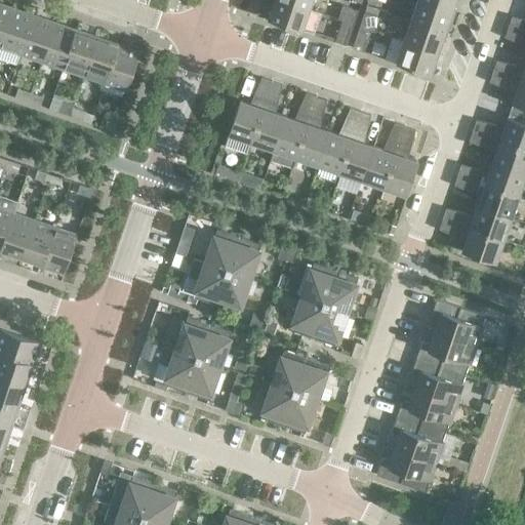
[(310,9),(283,0),(274,0),(268,18),(301,31),(310,9)]
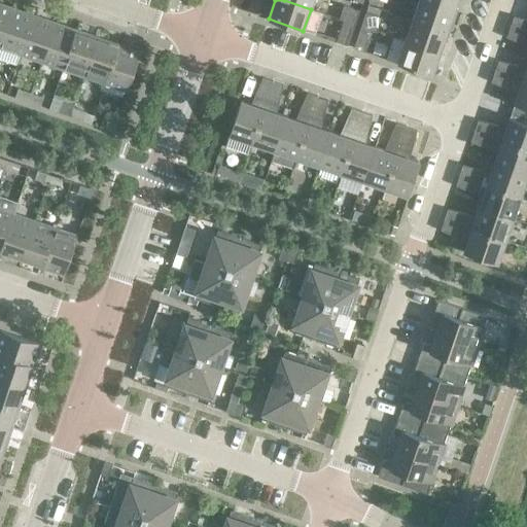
[(313,0),(284,0),(311,9),(313,0)]
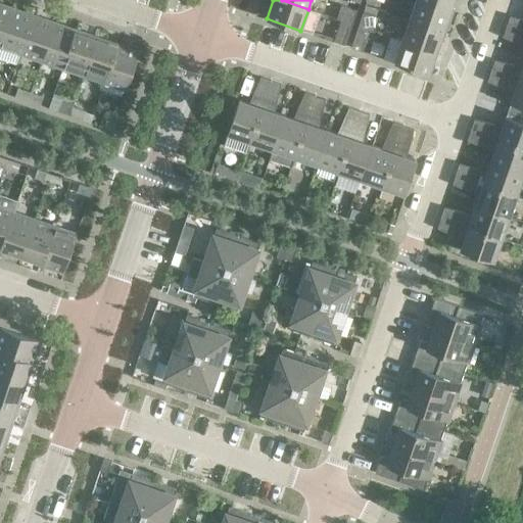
[(450,10),(419,0),(416,0),(410,19),(443,32),(450,10)]
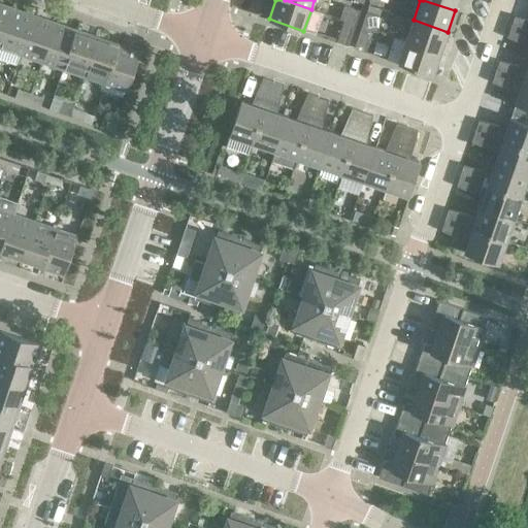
[(458,0),(423,0),(455,10),(458,0)]
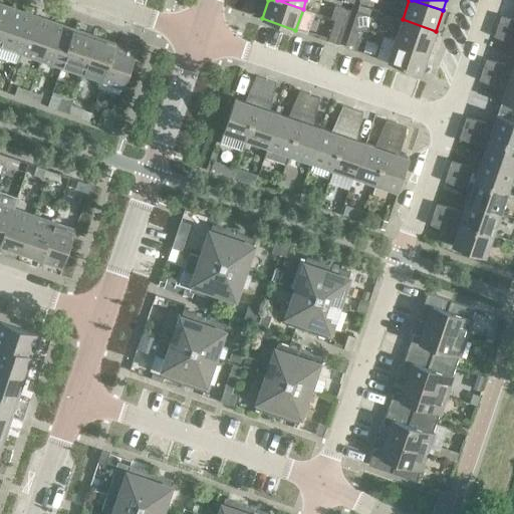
[(0,43),(12,7),(0,3),(0,43)]
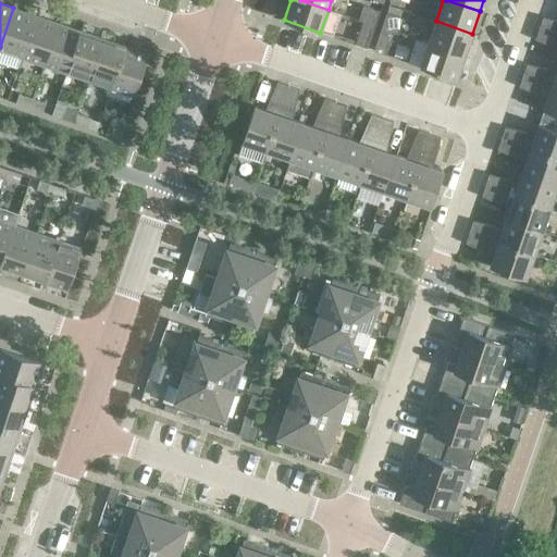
[(359,20),(363,21),(375,25),(380,11),(363,5),(359,20)]
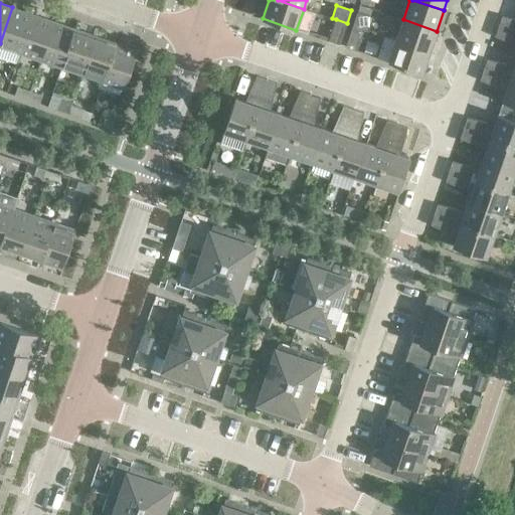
[(33,14),(12,7),(0,43),(0,46),(20,53),(33,14)]
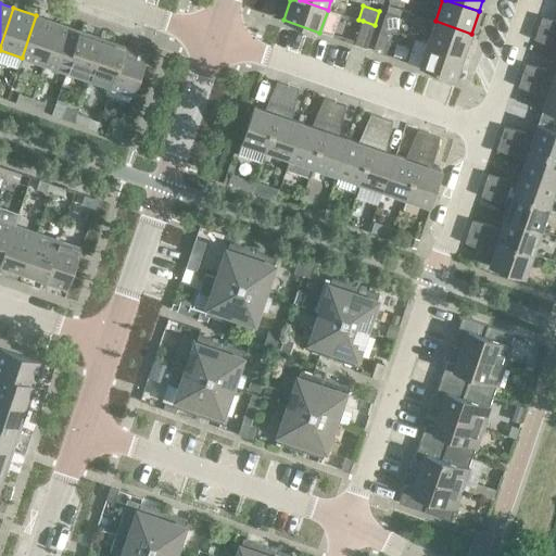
[(381,27),(393,32),(397,33),(402,19),(386,13),(381,27)]
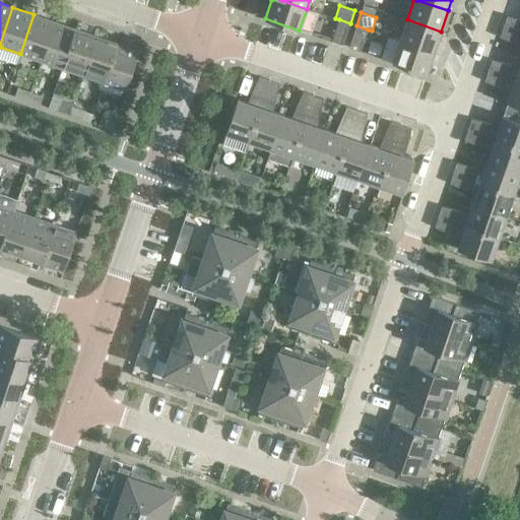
[(54,21),(34,14),(20,54),(41,61),(54,21)]
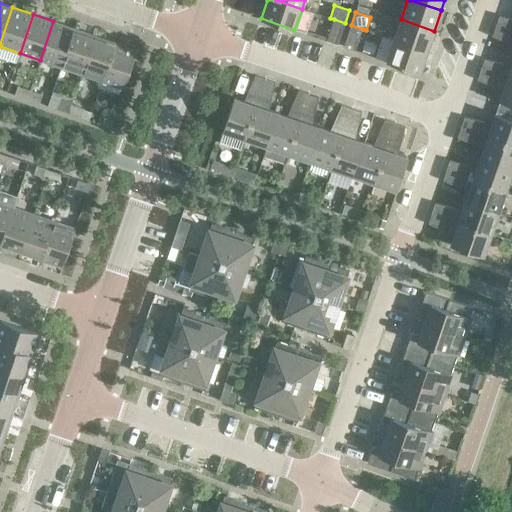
[(511,18),(499,15),(495,26),(511,31),(511,18)]
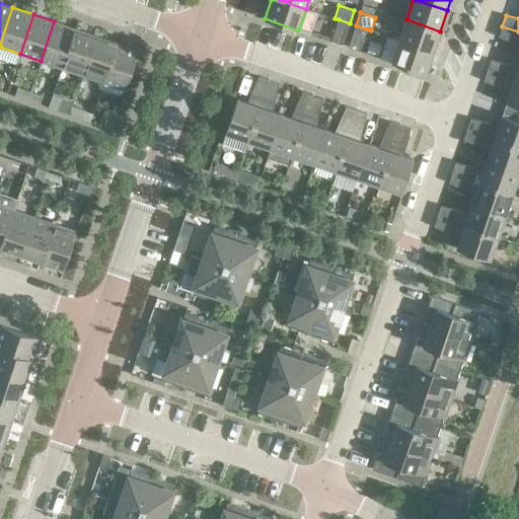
[(350,23),(339,19),(330,42),(343,45),(350,23)]
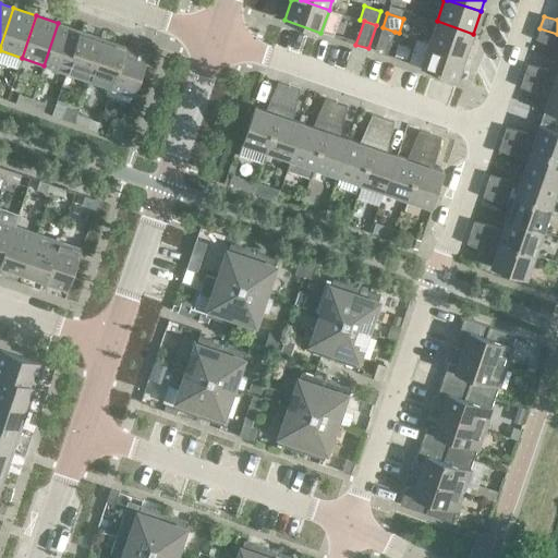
[(473,34),(437,21),(429,44),(465,56),(473,34)]
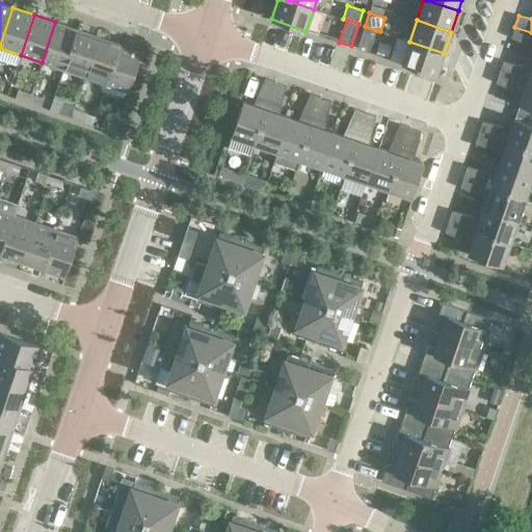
[(77,29),(55,22),(42,62),(63,70),(77,29)]
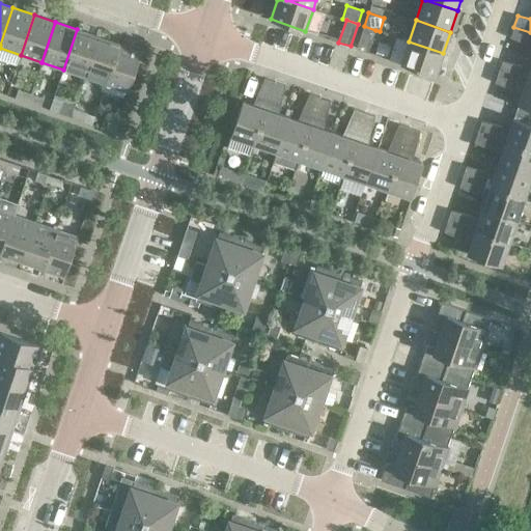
[(375,30),(364,26),(356,48),(368,52),(375,30)]
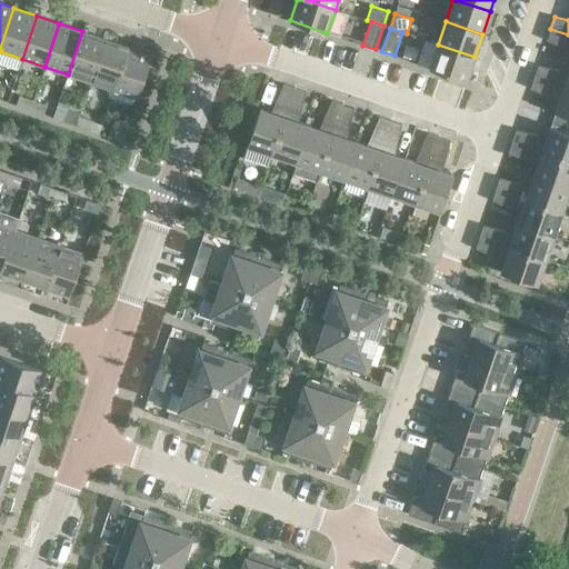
[(568,35),(550,29),(547,40),(567,49),(568,47),(568,35)]
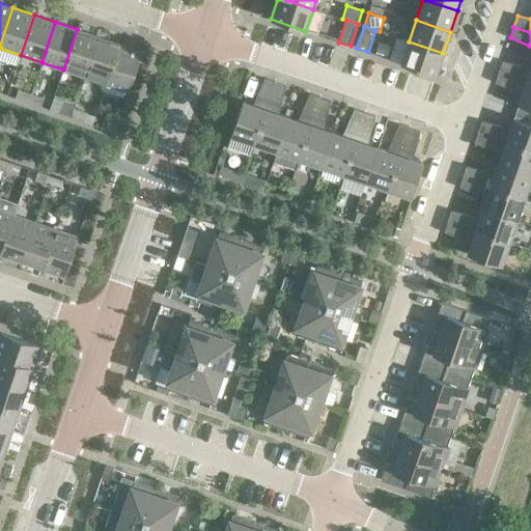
[(99,36),(77,29),(63,70),(85,77),(99,36)]
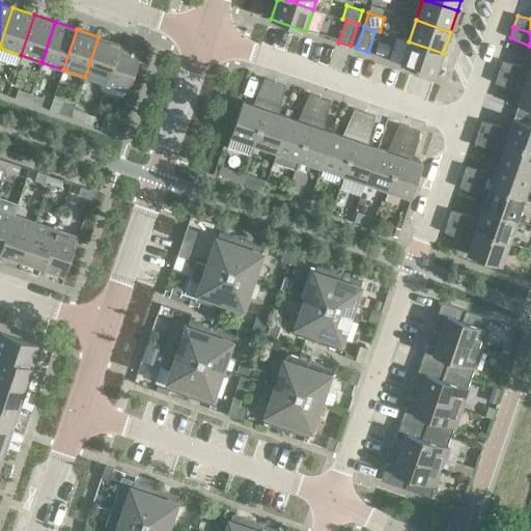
[(119,44),(99,36),(85,77),(106,84),(119,44)]
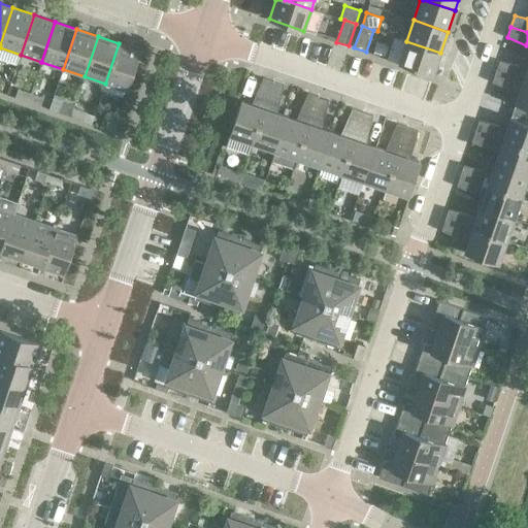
[(394,37),(387,59),(433,74),(440,53),(406,41),(394,37)]
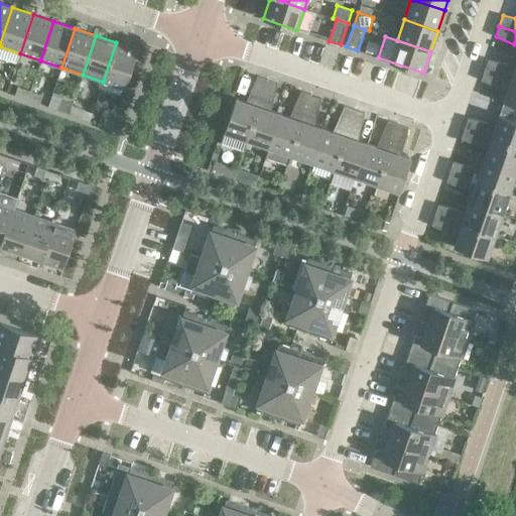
[(137,50),(116,42),(103,82),(124,89),(137,50)]
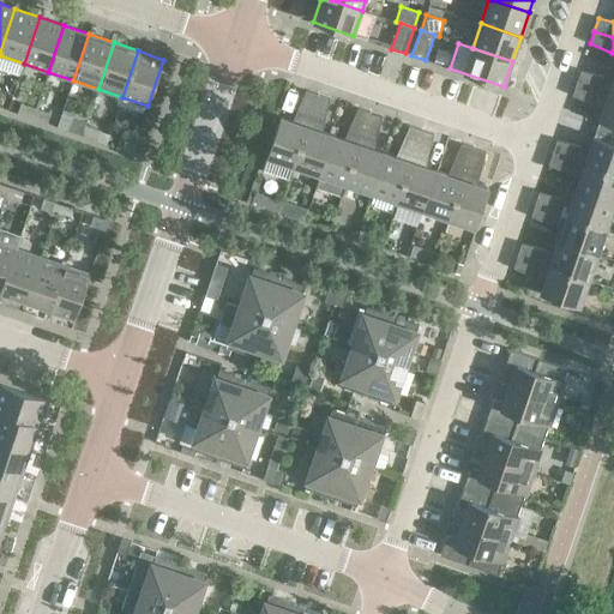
[(613,76),(612,83),(606,80),(603,76),(581,71),(577,83),(613,95),(613,76)]
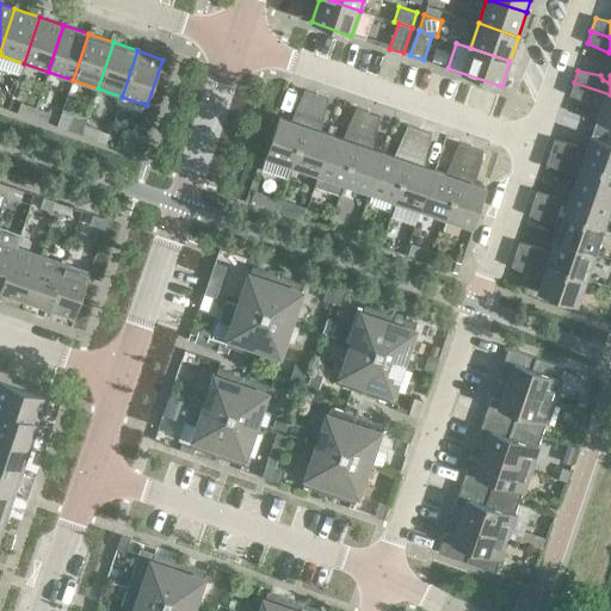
[(610,94),(574,82),(569,94),(591,104),(594,102),(602,104),(596,119),(597,119),(594,128),(610,133),(610,94)]
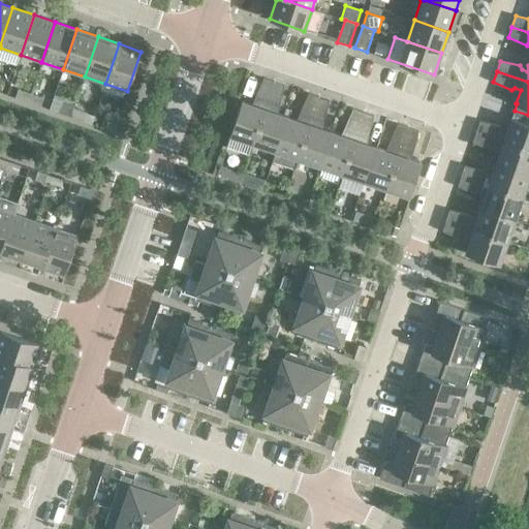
[(242,100),(226,147),(249,155),(253,143),(274,82),(263,78),(255,96),(257,99),(255,105),(242,100)]
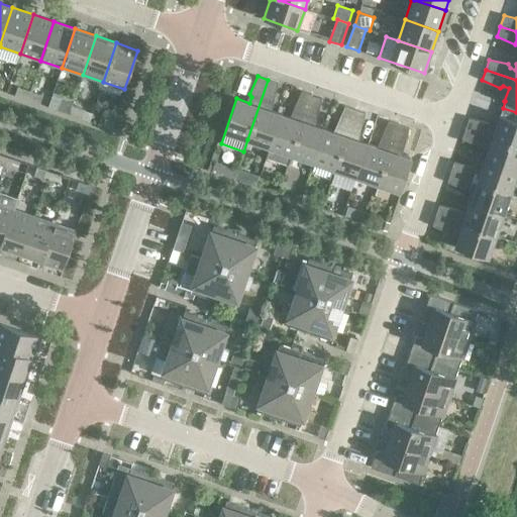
[(278,83),(268,80),(247,139),(269,147),(281,113),(268,109),(270,104),(274,102),(278,83)]
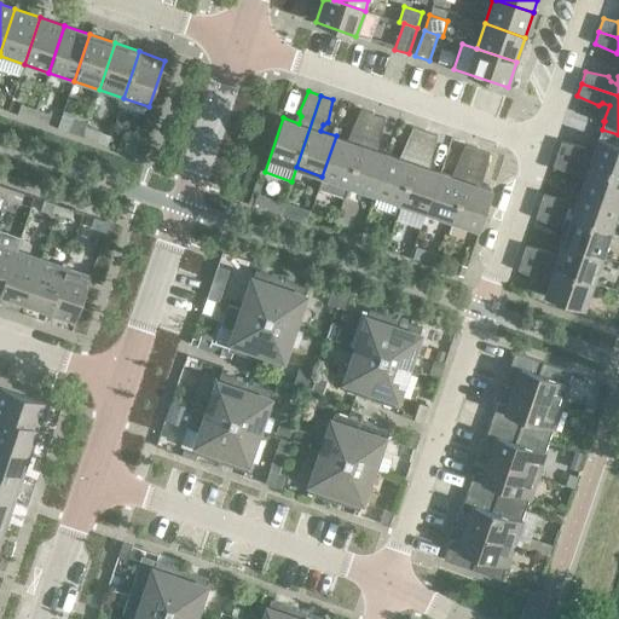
[(19,115),(33,120),(35,110),(22,105),(19,115)]
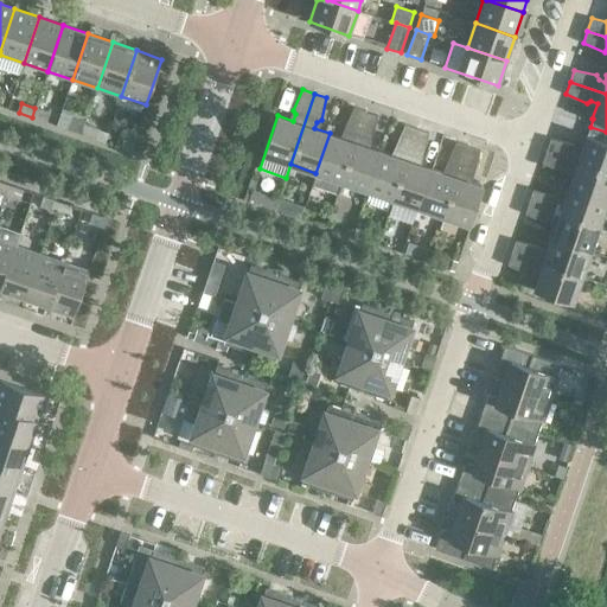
[(344,139),(330,133),(315,173),(342,181),(365,112),(353,107),(344,128),(346,132),(344,139)]
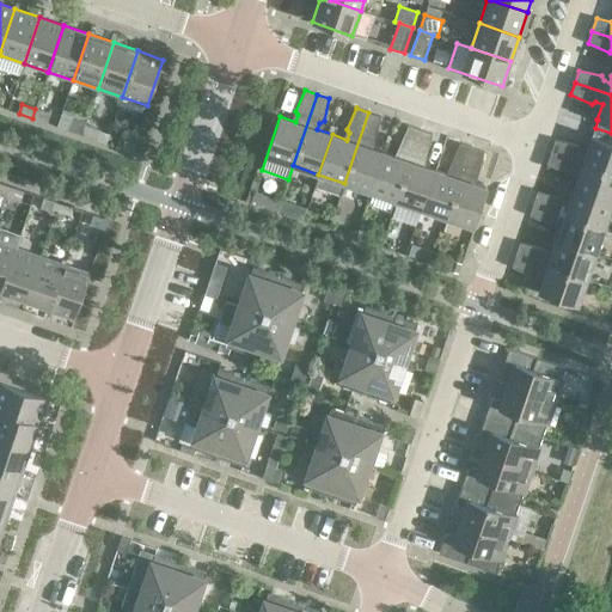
[(49,114),(35,109),(32,118),(46,123),(49,114)]
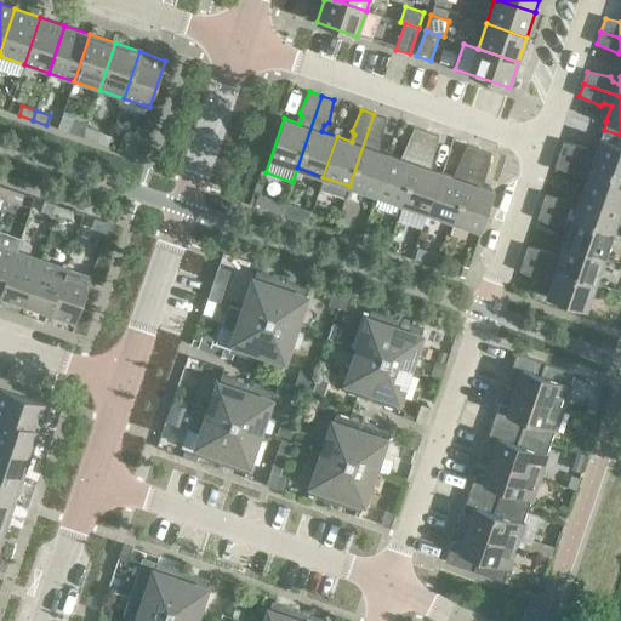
[(73,114),(67,131),(83,137),(86,127),(89,119),(73,114)]
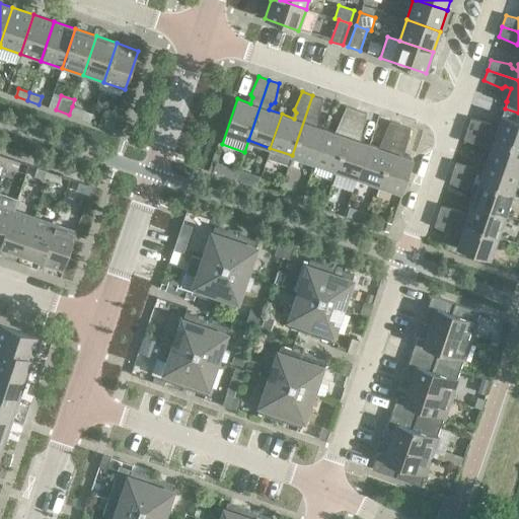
[(323,98),(312,95),(292,155),(314,163),(325,129),(312,125),(314,119),(318,118),(323,98)]
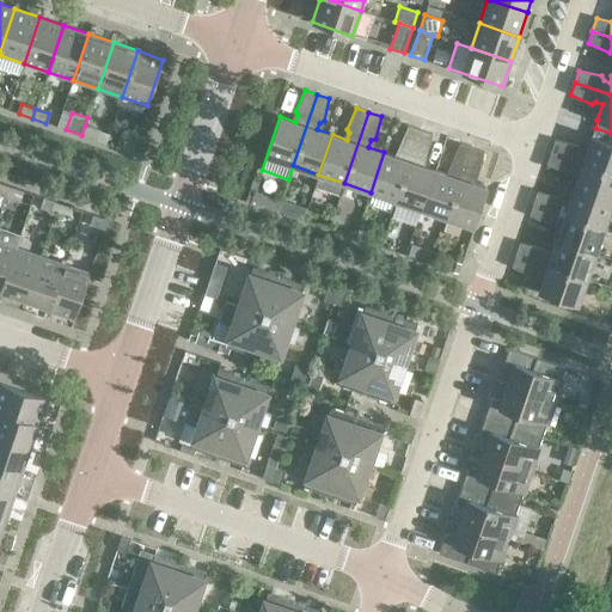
[(98,130),(85,126),(81,135),(95,140),(98,130)]
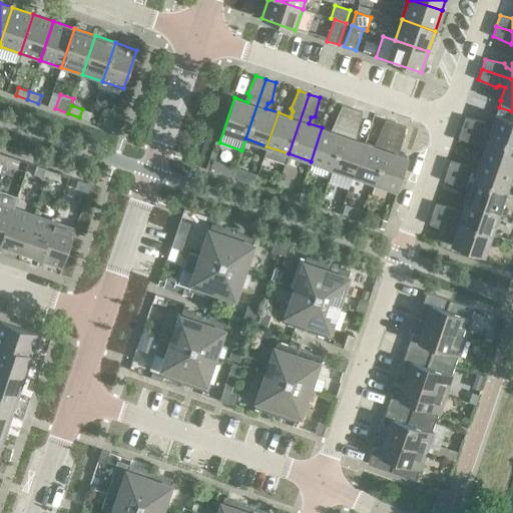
[(334,131),(322,127),(311,161),(332,168),(352,108),(342,105),(334,122),(336,126),(334,131)]
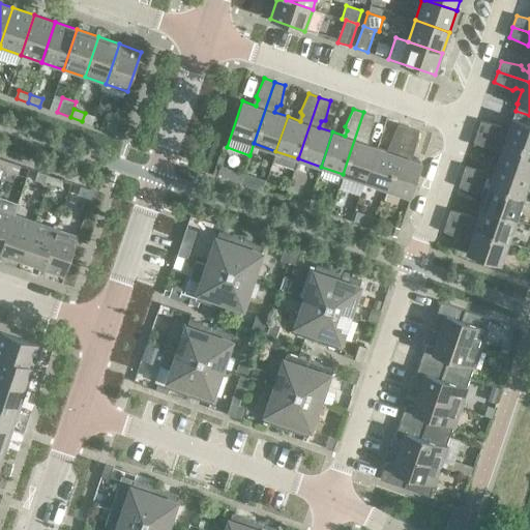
[(529,121),(529,115),(516,111),(513,118),(512,118),(507,131),(502,129),(500,125),(480,121),(477,131),(529,149),(529,123),(529,121)]
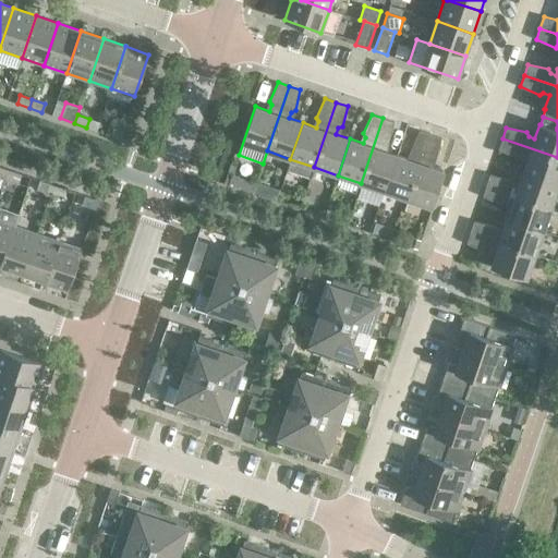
[(395,122),(383,118),(361,183),(385,191),(397,155),(383,150),(385,144),(389,142),(395,122)]
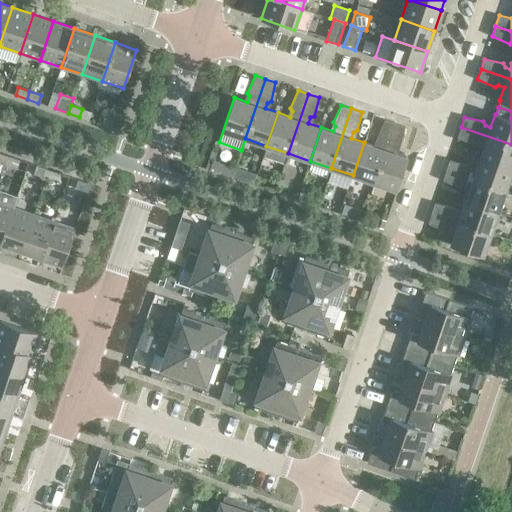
[(110,127),(113,119),(101,116),(99,123),(110,127)]
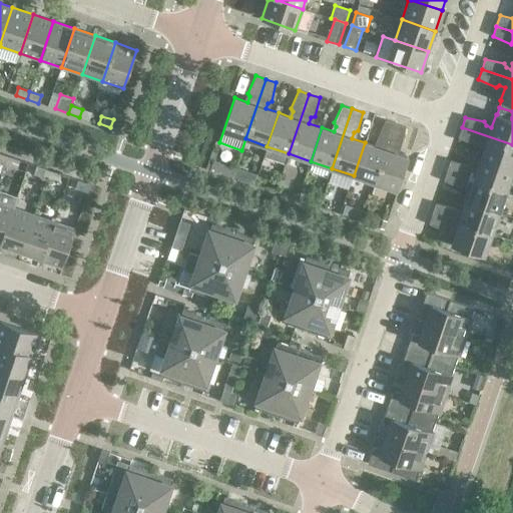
[(377,146),(365,142),(354,175),(375,183),(396,123),(385,120),(378,137),(379,141),(377,146)]
